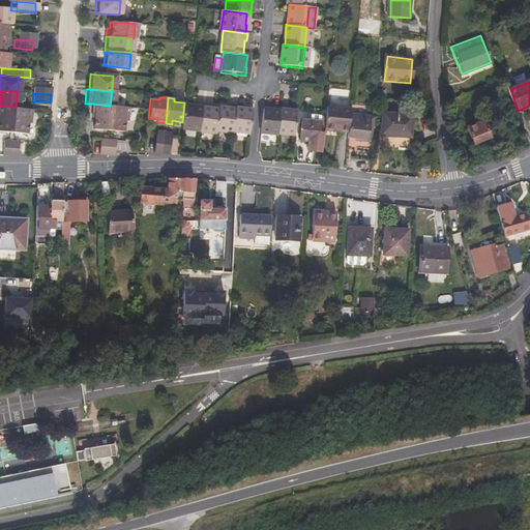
[(93,129),(109,130),(110,106),(91,104),(90,118),(94,119),(93,129)]
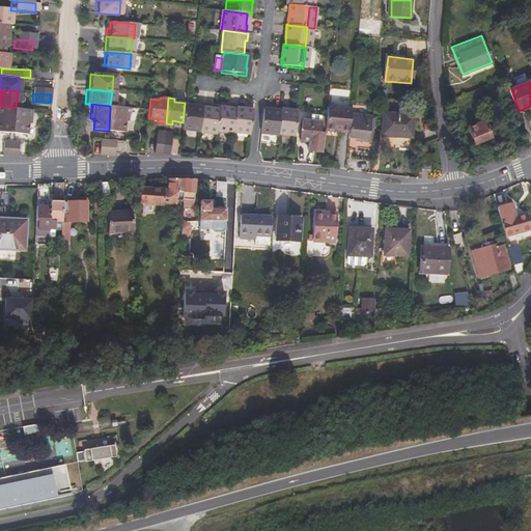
[(9,107),(0,106),(0,130),(7,132),(9,107)]
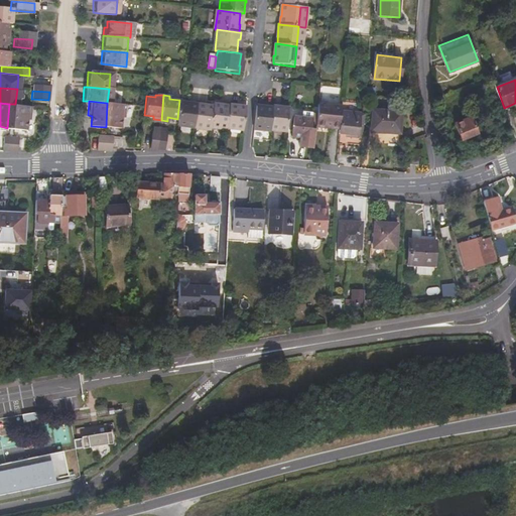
[(123,118),(124,105),(107,103),(106,127),(119,128),(120,118),(123,118)]
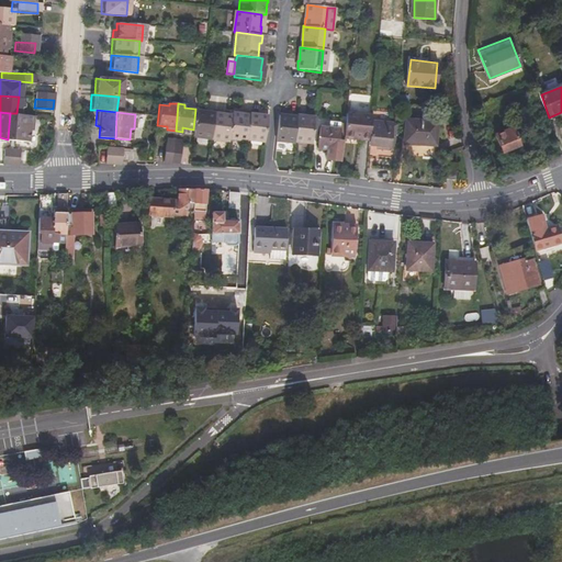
[(10,113),(8,139),(24,141),(25,128),(29,130),(30,115),(17,113),(10,113)]
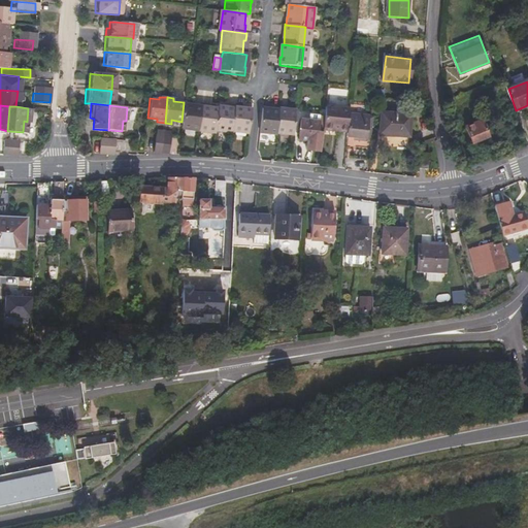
[(195,110),(186,108),(184,130),(199,132),(201,108),(196,108),(195,110)]
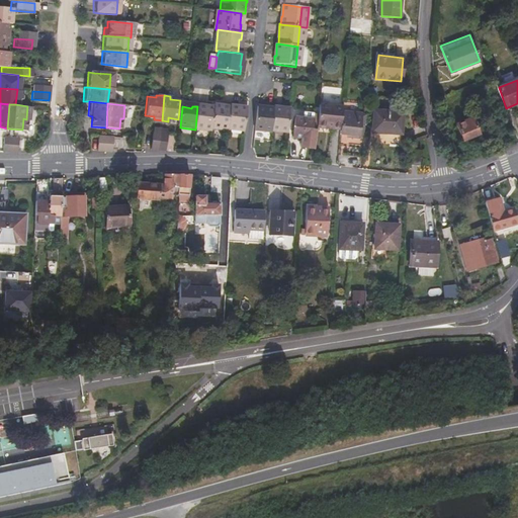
[(204,107),(197,106),(195,130),(211,132),(211,128),(213,111),(204,110),(204,107)]
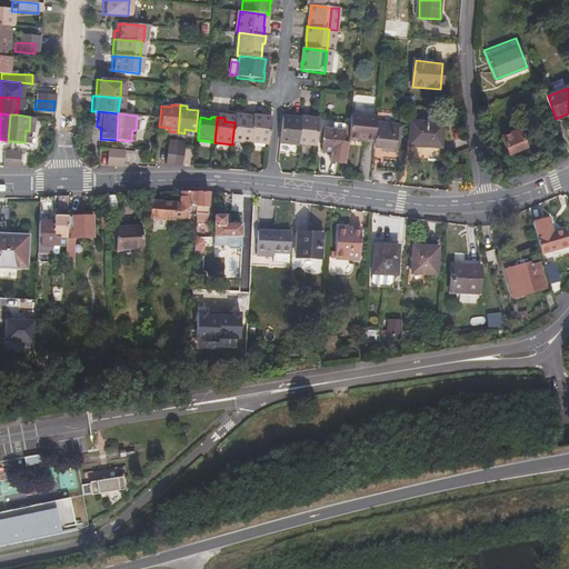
[(377,123),(377,121),(351,118),(349,145),(375,147),(377,123)]
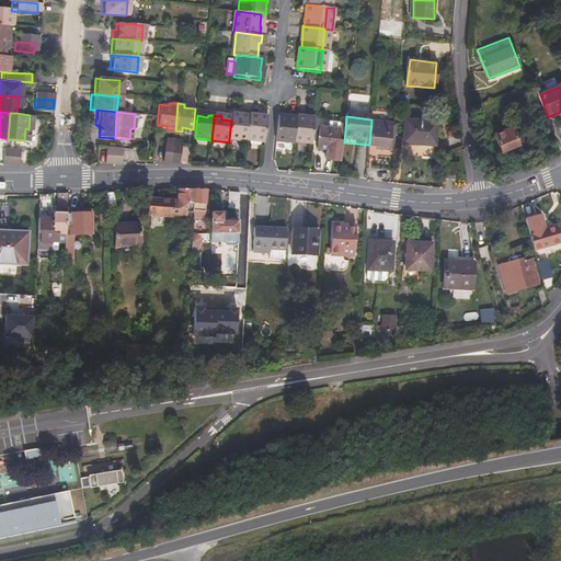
[(231,118),(231,121),(229,139),(248,141),(248,140),(250,117),(243,117),(243,119),(231,118)]
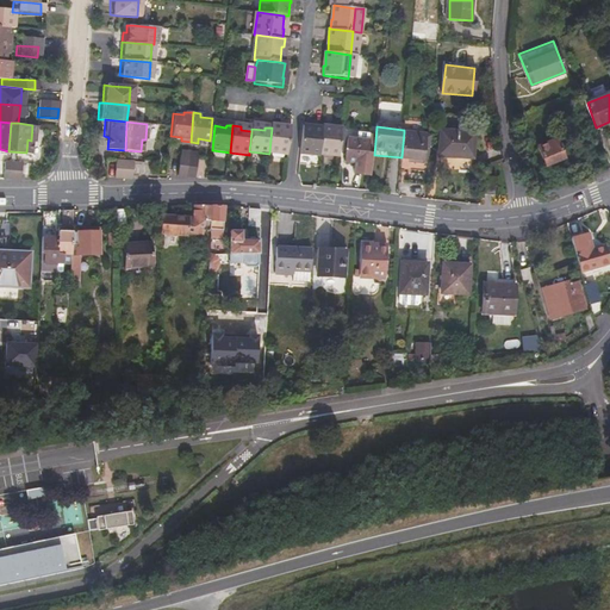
[(291,131),(272,128),(269,153),(288,155),(291,131)]
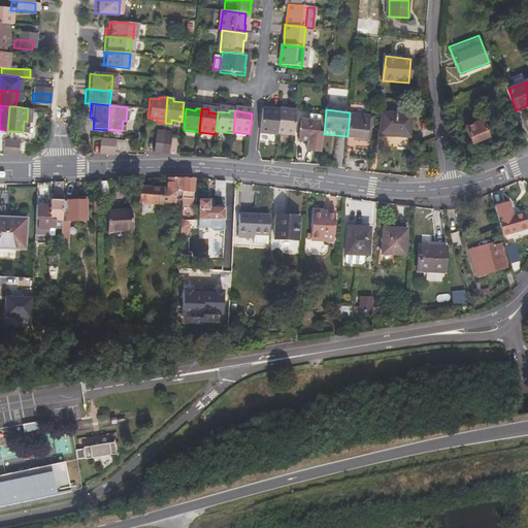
[(276,137),(276,135),(279,113),(262,111),(260,135),(276,137)]
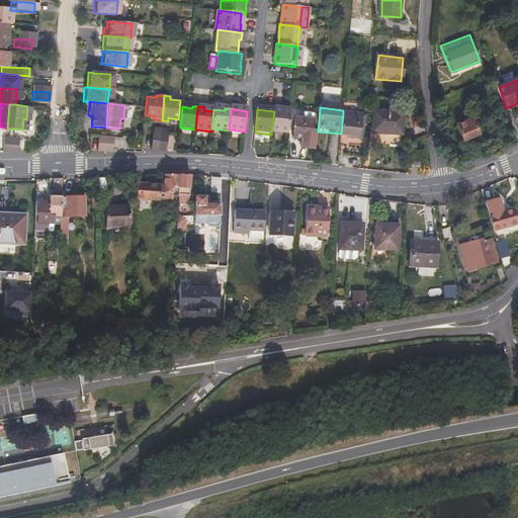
[(271,133),(288,135),(291,111),(274,109),(274,111),(271,133)]
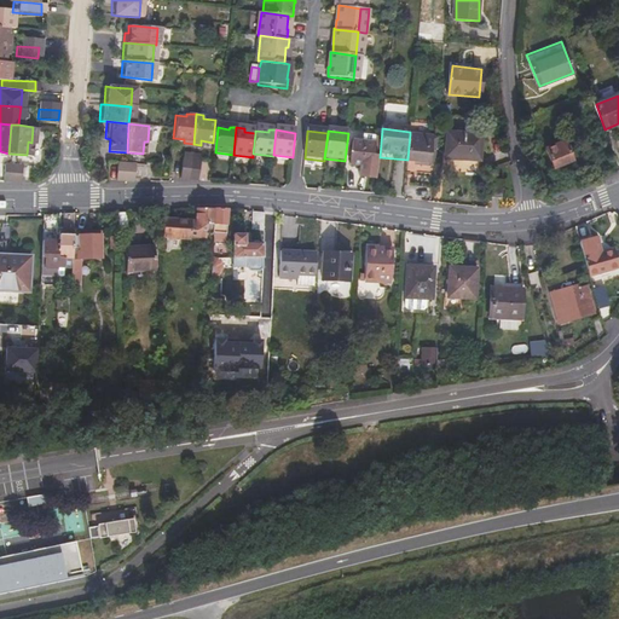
[(420,166),(438,168),(440,138),(410,134),(408,160),(408,161),(418,162),(420,166)]
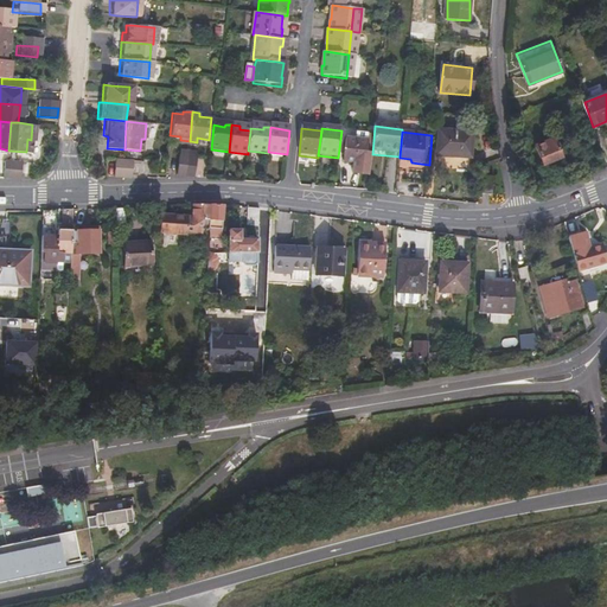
[(439,168),(473,172),(475,134),(442,132),(439,168)]
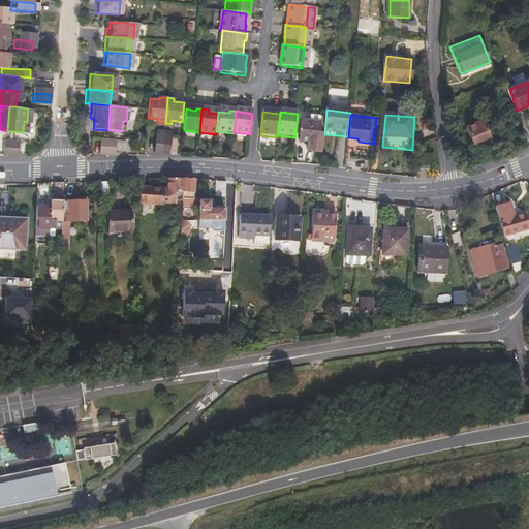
[(473,141),(489,134),(483,118),(467,123),(473,141)]
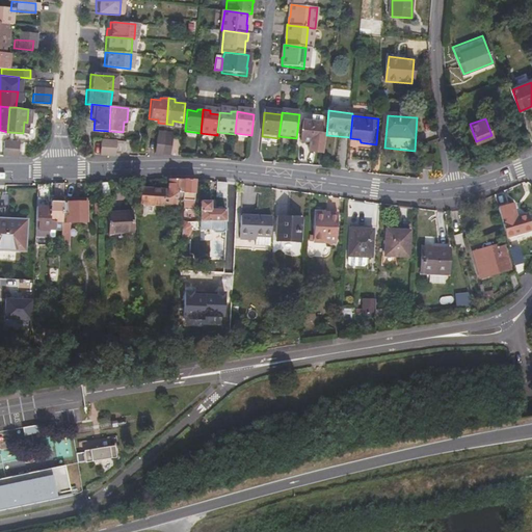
[(303,127),(301,144),(311,145),(310,155),(324,156),(325,147),(326,137),(322,137),(323,123),(321,123),(312,122),(311,127),(303,127)]
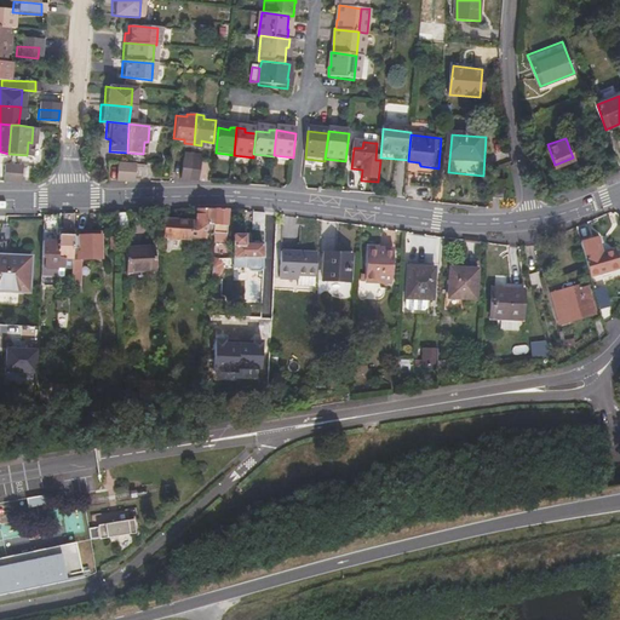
[(190,174),(191,158),(183,156),(181,173),(190,174)]
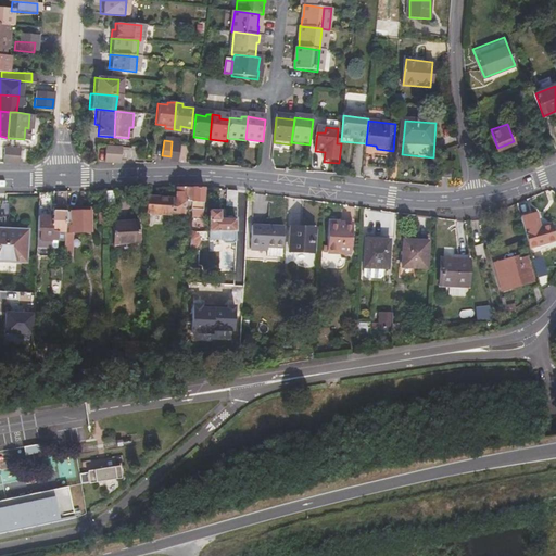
[(103,160),(112,161),(113,146),(105,144),(103,160)]
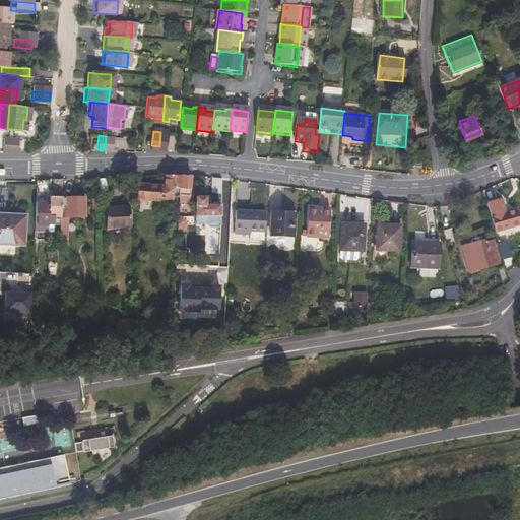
[(5,151),(13,152),(13,137),(7,137),(5,151)]
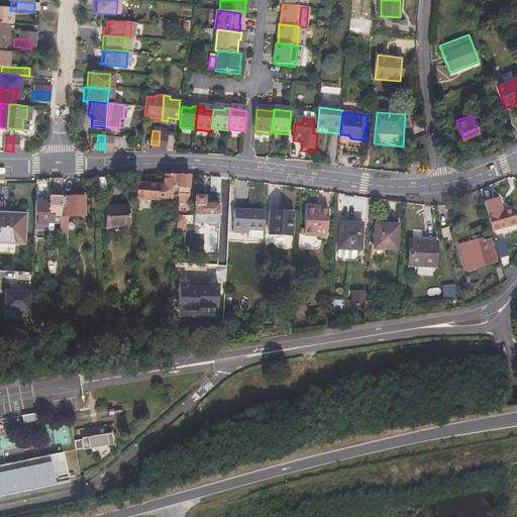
[(415,165),(424,163),(420,148),(412,149),(415,165)]
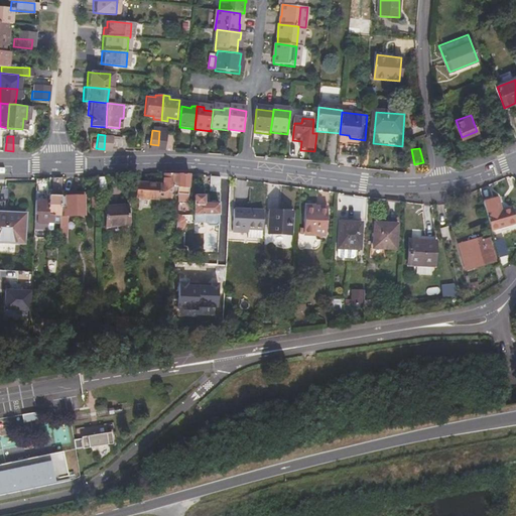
[(178,174),(164,173),(163,184),(140,185),(140,200),(172,200),(173,186),(178,186),(178,174)]
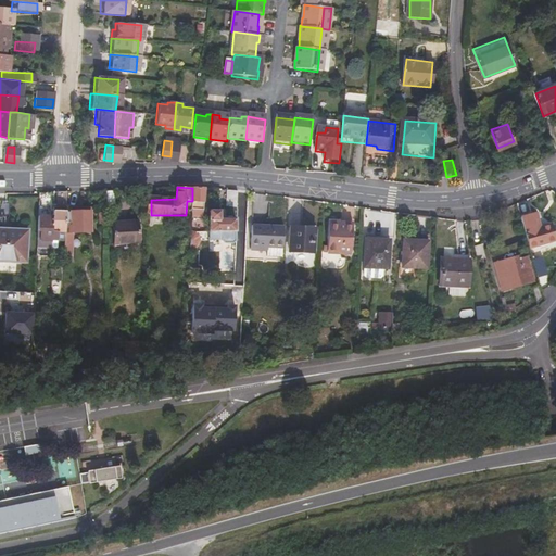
[(192,201),(192,212),(203,212),(205,188),(192,188),(192,201)]
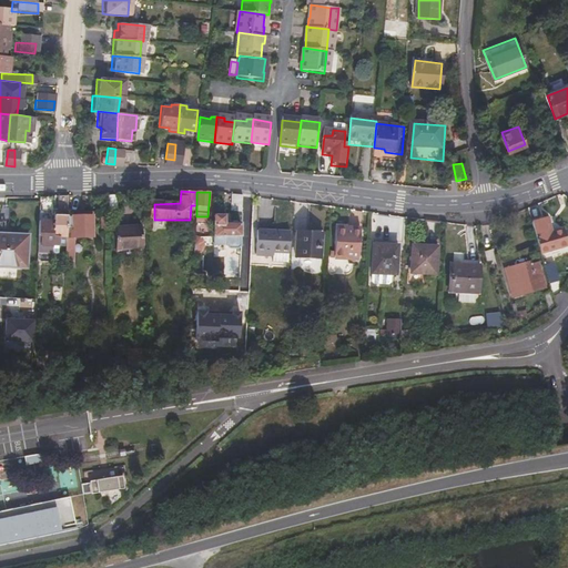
[(107,194),(108,209),(115,209),(114,193),(107,194)]
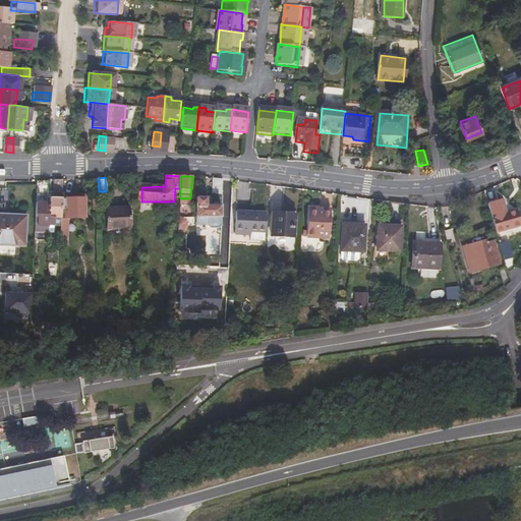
[(222,193),(232,194),(232,178),(222,177),(222,193)]
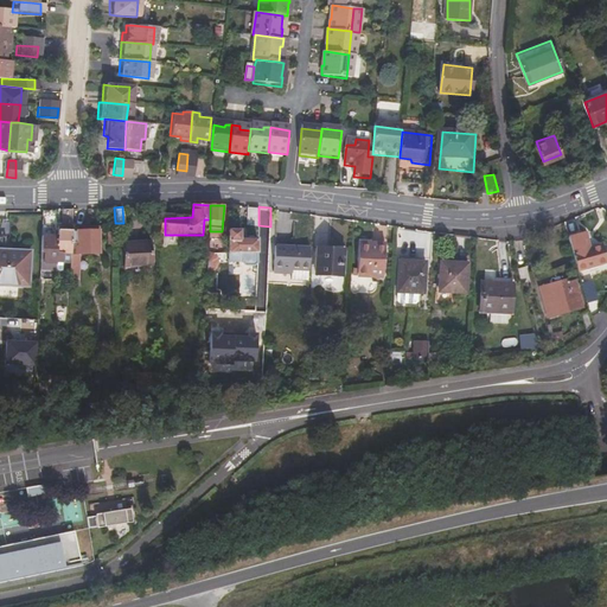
[(42,236),(42,254),(44,254),(44,264),(46,264),(45,283),(56,283),(57,262),(57,227),(58,209),(43,210),(42,232),(50,234),(50,236),(42,236)]
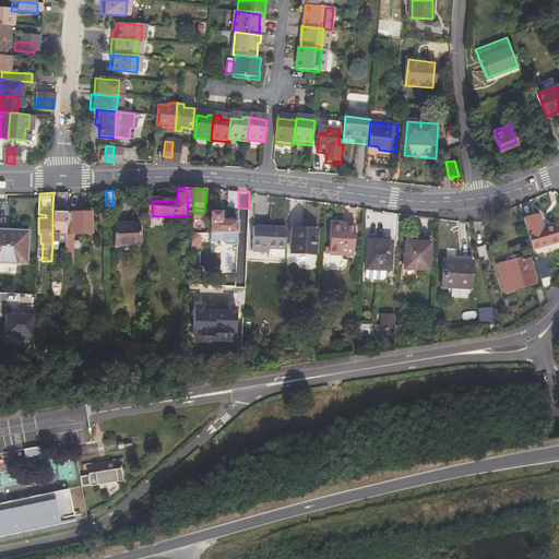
[(67,192),(57,192),(57,206),(66,206),(67,192)]
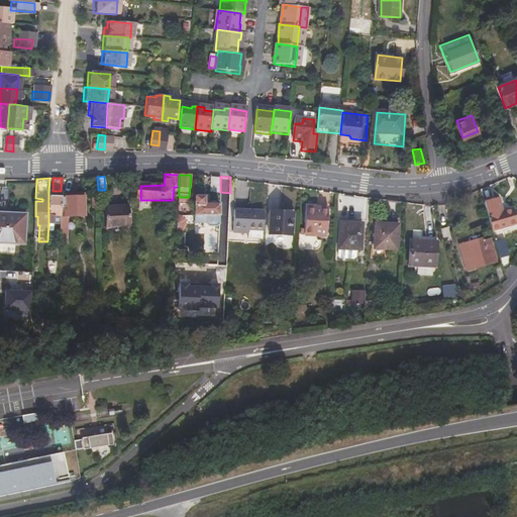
[(61,223),(60,216),(61,195),(54,195),(54,193),(48,193),(48,223),(47,229),(55,230),(56,223),(61,223)]
